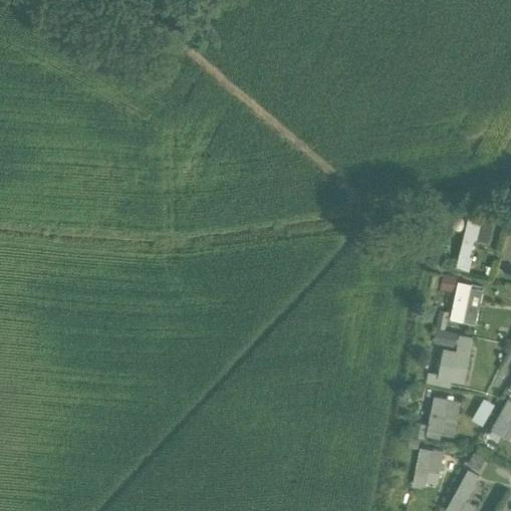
[(491,242),(493,223),(465,218),(458,271),(471,273),(475,240),(491,242)]
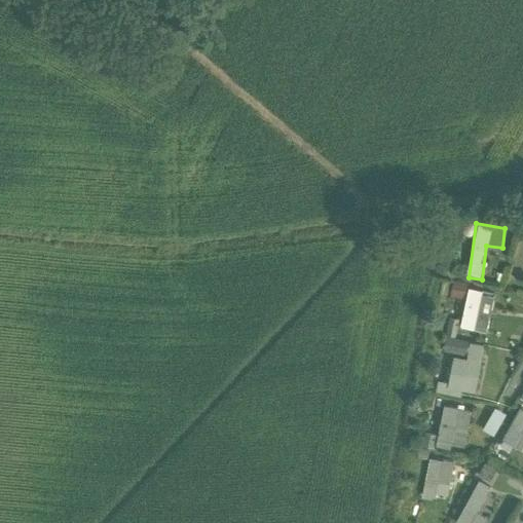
[(488,334),(494,295),(467,291),(460,330),(488,334)]
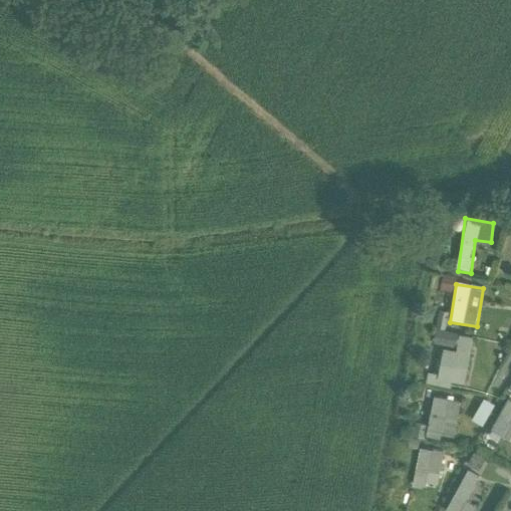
[(437,330),(433,347),(445,349),(438,378),(464,385),(474,338),(437,330)]
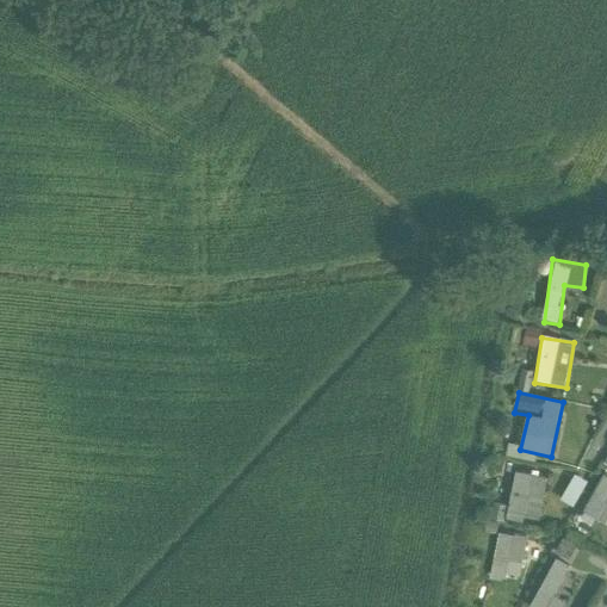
[(511,505),(493,503),(491,516),(540,522),(546,475),(514,471),(511,505)]
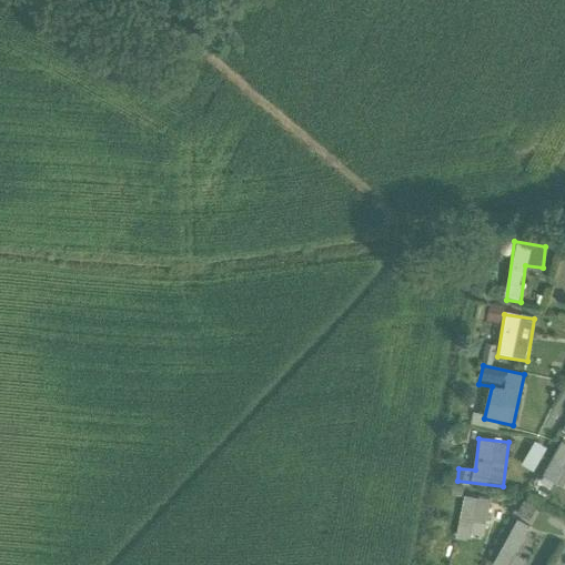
[(542,475),(564,488),(564,487),(564,442),(563,441),(542,475)]
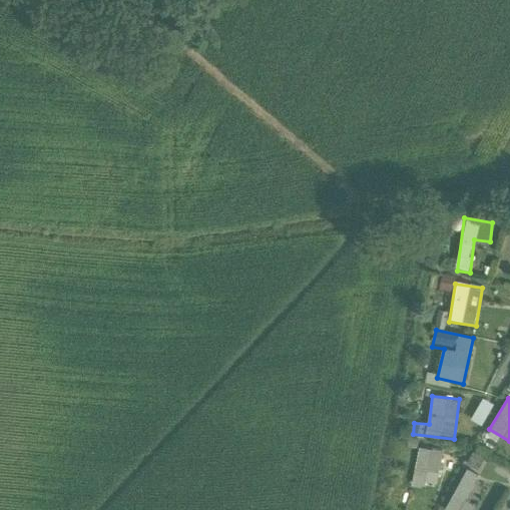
[(481,425),(493,406),(483,400),(471,419),(481,425)]
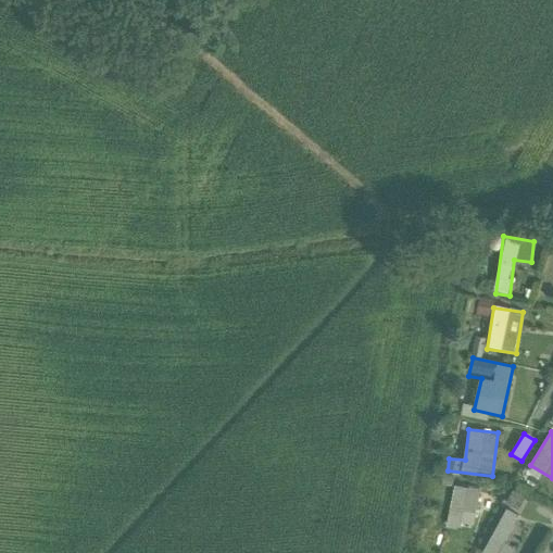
[(455,484),(444,526),(470,532),(481,490),(455,484)]
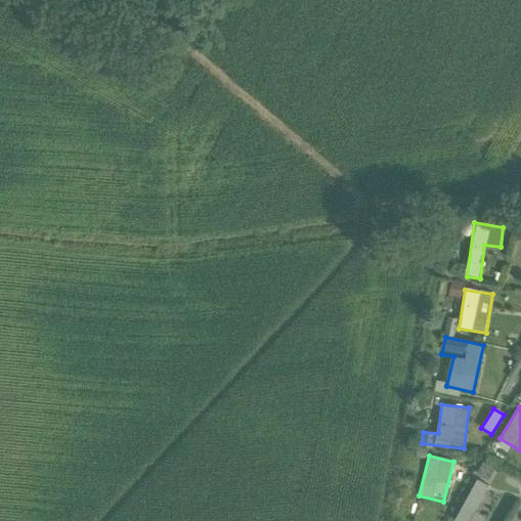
[(475,511),(496,472),(483,465),(453,520),(483,520),(485,517),(475,511)]
